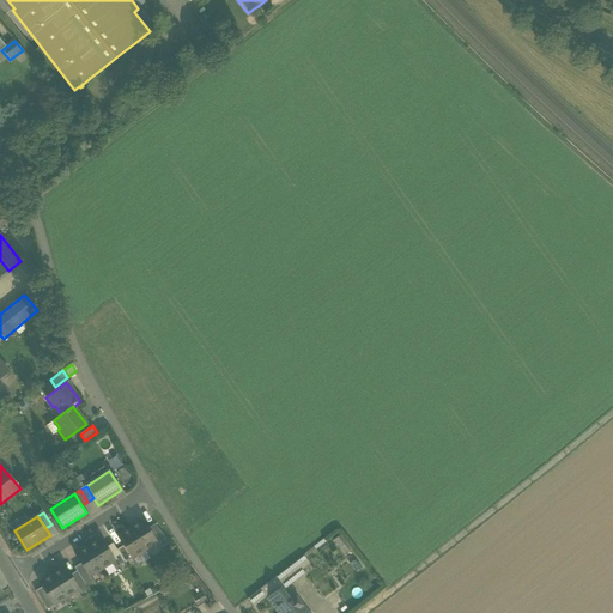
[(143,521),(129,529),(144,551),(156,544),(157,542),(147,528),(143,521)]
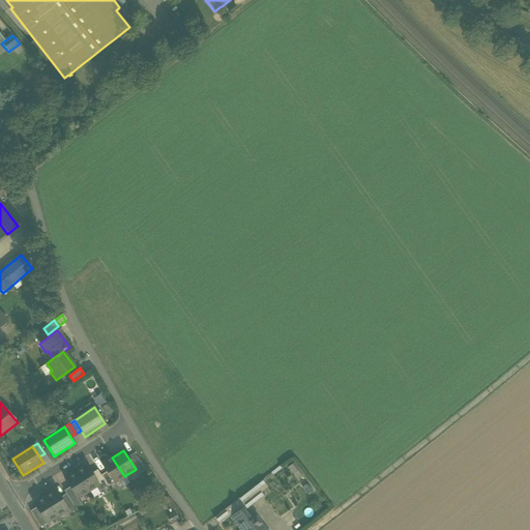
[(39,457),(43,463),(45,465),(50,462),(45,453),(39,457)]
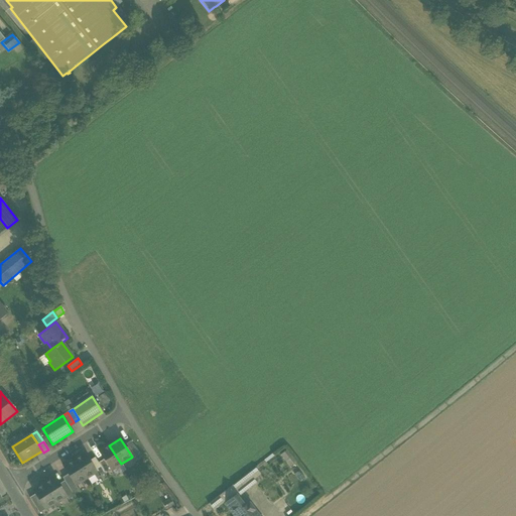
[(141,456),(130,441),(124,444),(132,457),(131,458),(134,461),(141,456)]
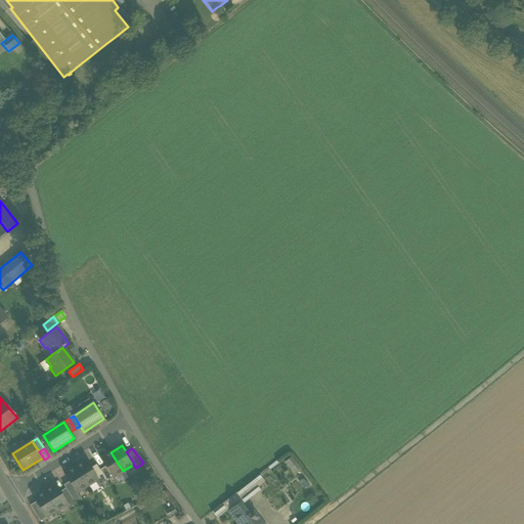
[(111,452),(100,459),(105,467),(105,468),(113,478),(123,471),(111,452)]
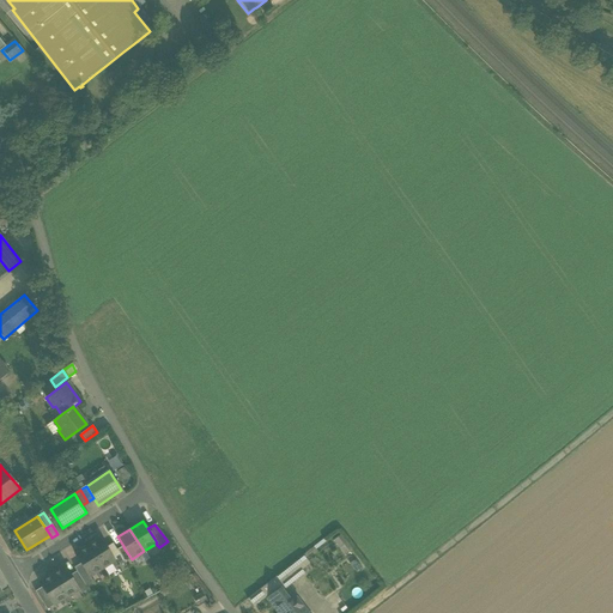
[(349,553),(337,538),(333,541),(345,556),(349,553)]
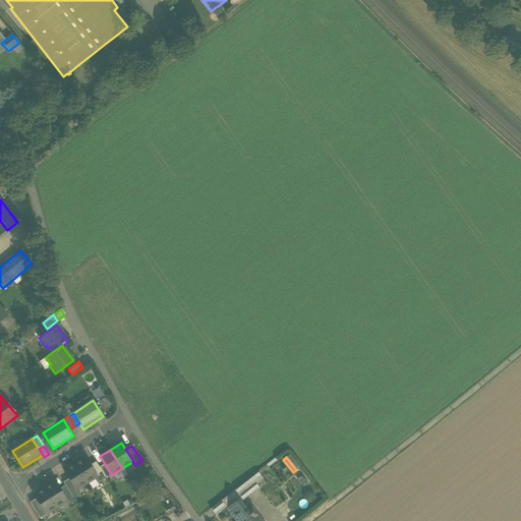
[(90,465),(85,458),(74,465),(87,483),(97,477),(90,465)]
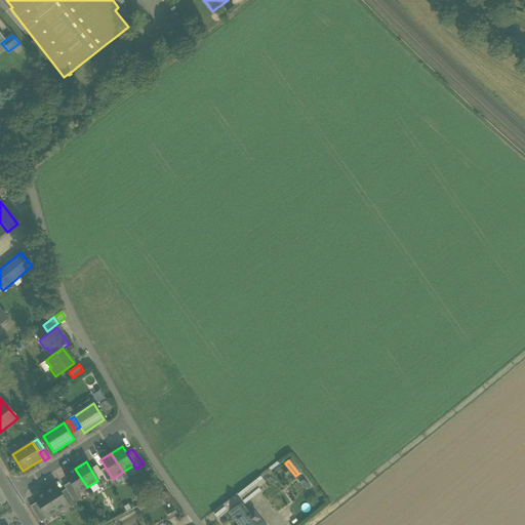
[(99,471),(96,466),(90,469),(97,481),(101,485),(106,481),(99,471)]
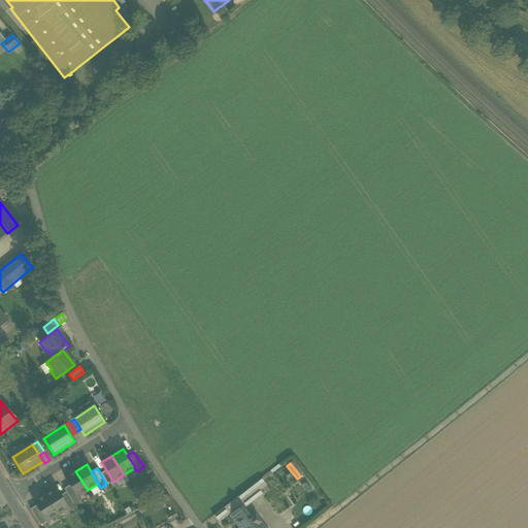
[(106,470),(100,473),(106,484),(107,485),(113,482),(106,471),(106,470)]
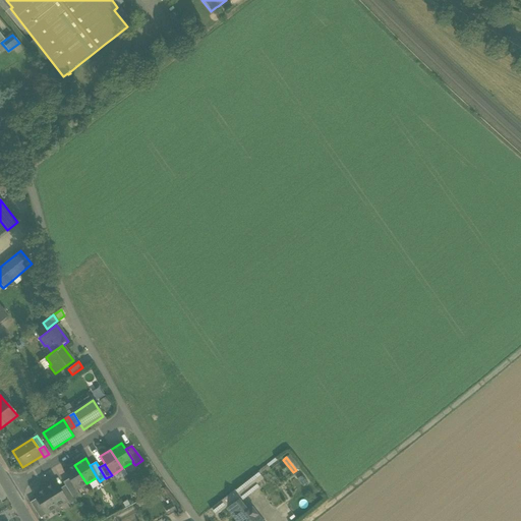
[(74,465),(63,471),(68,479),(75,490),(76,490),(87,483),(74,465)]
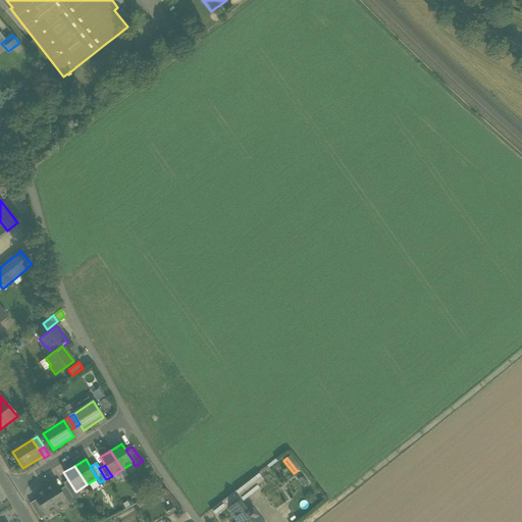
[(251,478),(235,491),(243,502),(259,488),(251,478)]
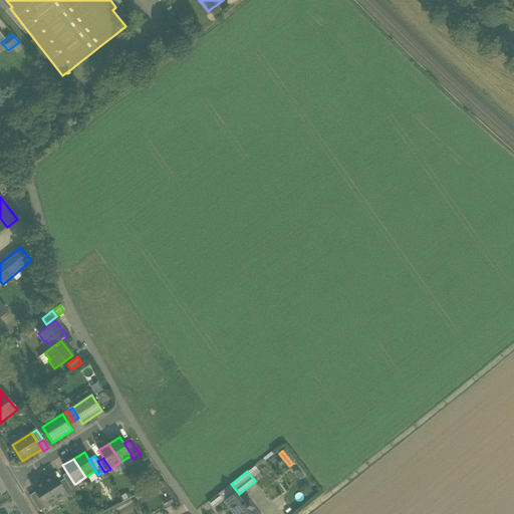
[(67,473),(62,476),(64,479),(71,491),(77,488),(75,484),(74,484),(67,473)]
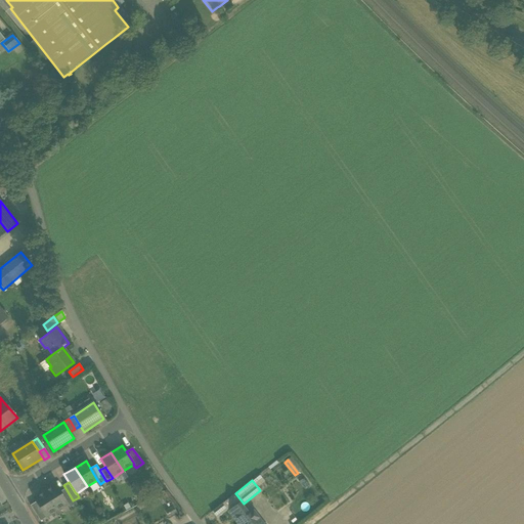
[(59,492),(55,485),(44,491),(56,511),(67,505),(67,504),(59,492)]
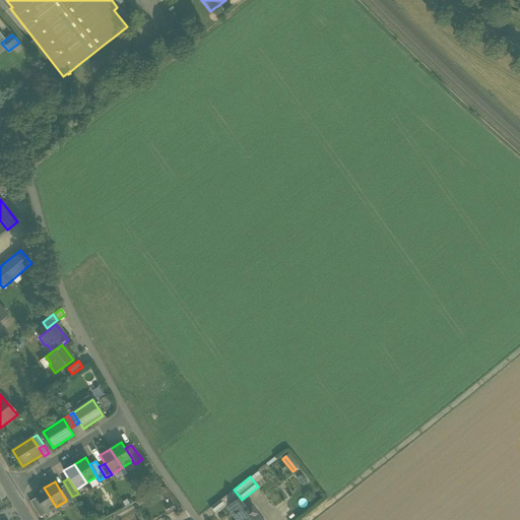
[(65,484),(59,489),(66,500),(66,501),(68,504),(74,501),(72,497),(65,484)]
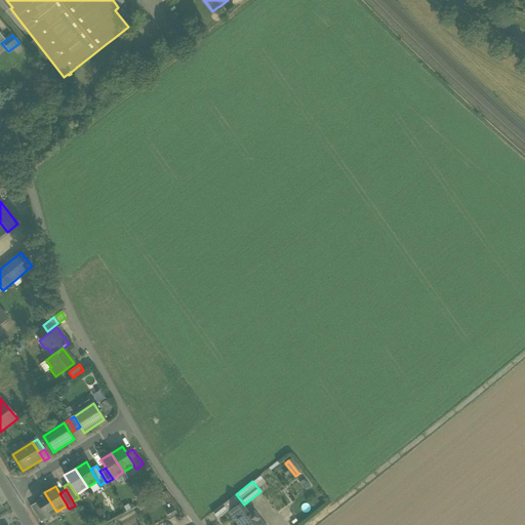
[(44,492),(33,499),(36,503),(45,519),(56,512),(44,492)]
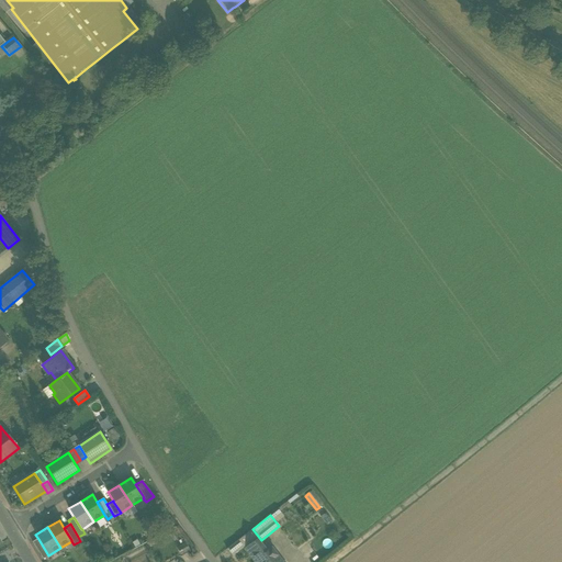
[(253,529),(226,549),(232,557),(243,548),(245,549),(257,539),(259,541),(261,540),(253,529)]
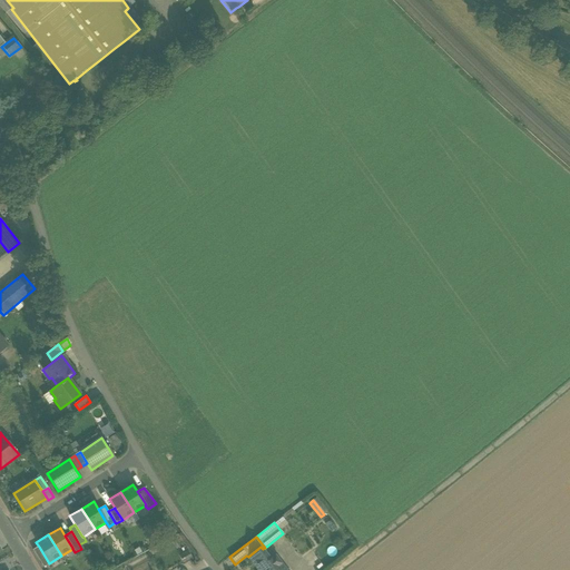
[(39,547),(32,550),(43,567),(49,563),(39,547)]
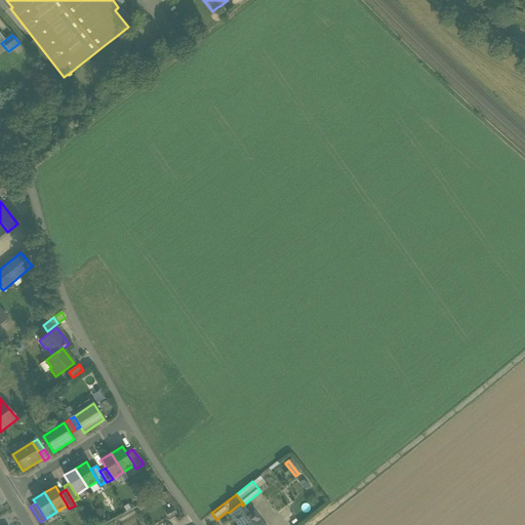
[(253,512),(249,515),(242,506),(240,503),(229,513),(238,524),(263,524),(258,519),(253,512)]
